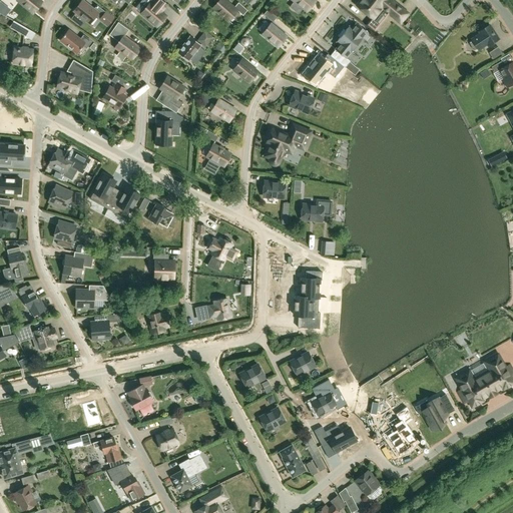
[(17,0),(33,13),(41,2),(39,0),(17,0)]
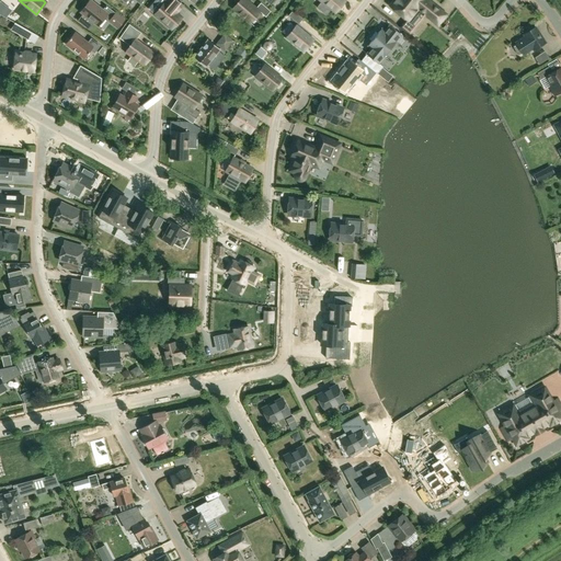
[(90,0),(81,12),(83,13),(94,22),(99,25),(105,18),(110,21),(118,27),(124,20),(115,13),(106,6),(102,10),(90,0)]
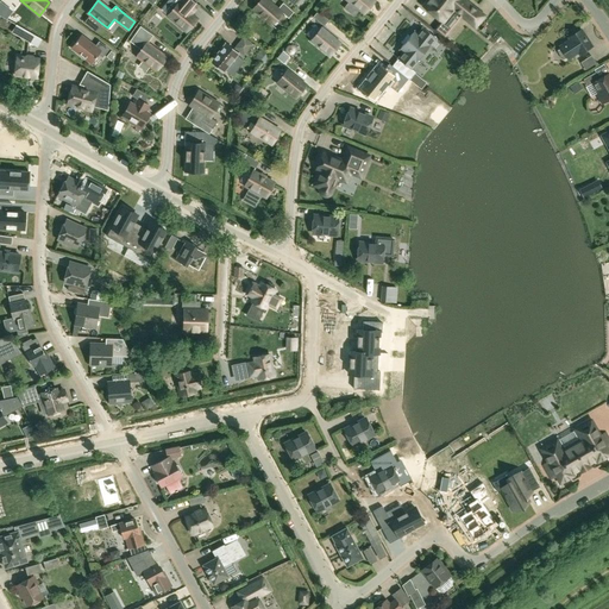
[(179,4),(168,17),(186,31),(196,19),(193,16),(201,6),(196,2),(193,0),(181,0),(181,1),(179,4)]
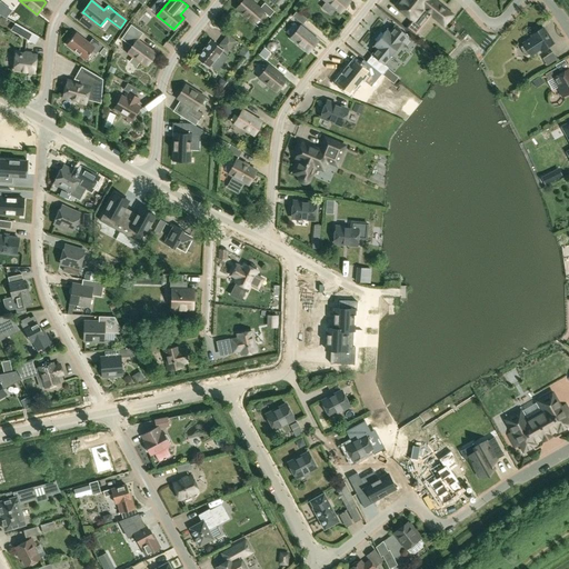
[(249,0),(243,0),(237,9),(253,23),(263,12),(269,17),(275,11),(265,2),(259,8),(249,0)]
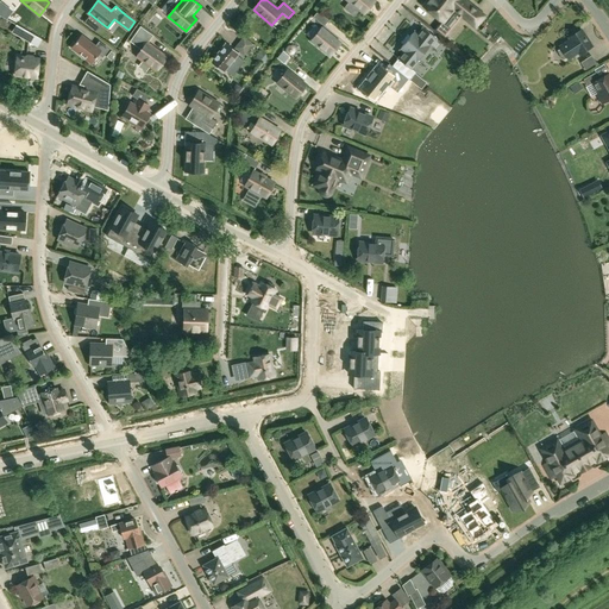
[(346,0),(349,1),(344,8),(355,17),(359,11),(364,14),(375,1),(372,0),(346,0)]
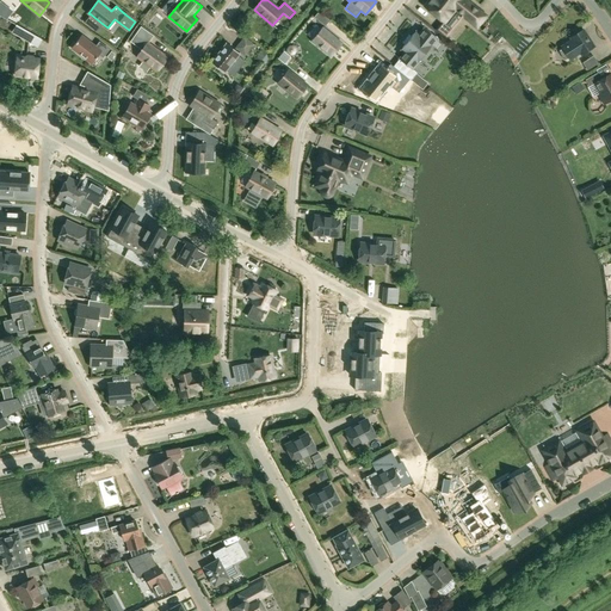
[(444,22),(455,10),(476,28),(486,16),(466,0),(460,0),(461,0),(460,0),(429,0),(427,2),(427,5),(425,7),(444,22)]
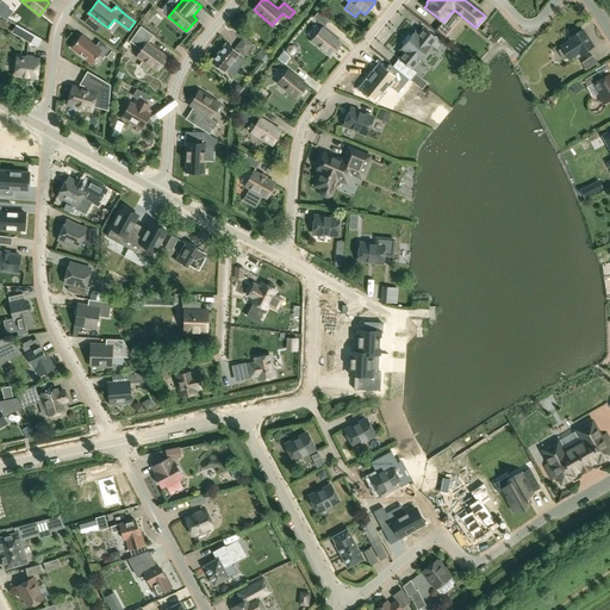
[(0,16),(6,19),(12,12),(0,2),(0,4),(0,16)]
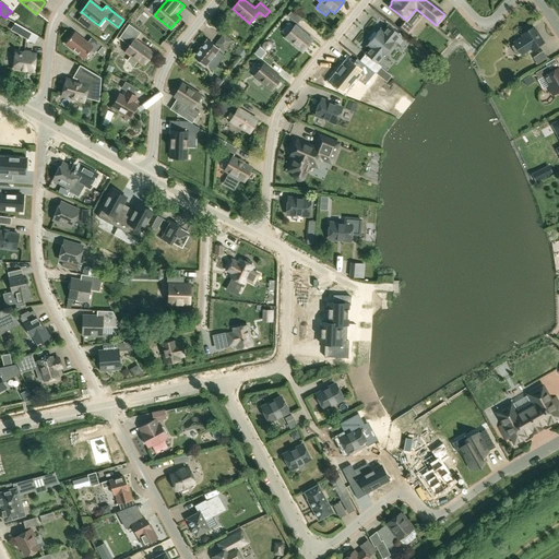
[(292,11),(287,16),(297,24),(301,19),(292,11)]
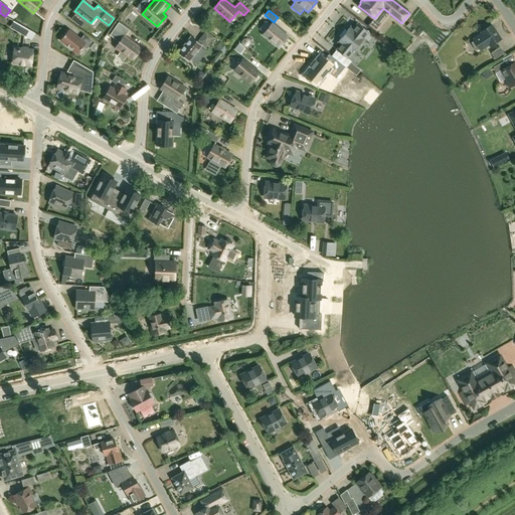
[(353,28),(350,26),(344,34),(358,45),(368,32),(357,23),(353,28)]
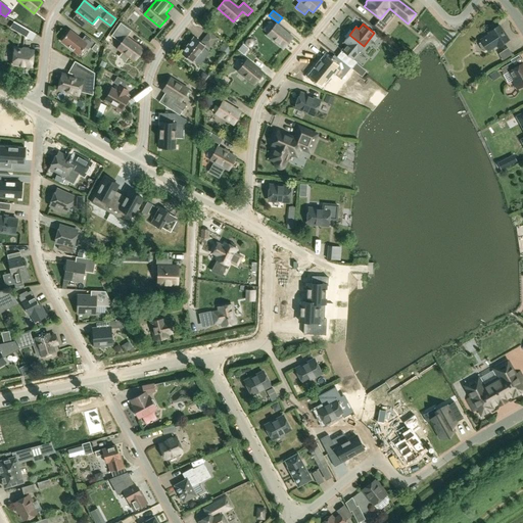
[(276,25),(268,35),(283,48),(292,37),(276,25)]
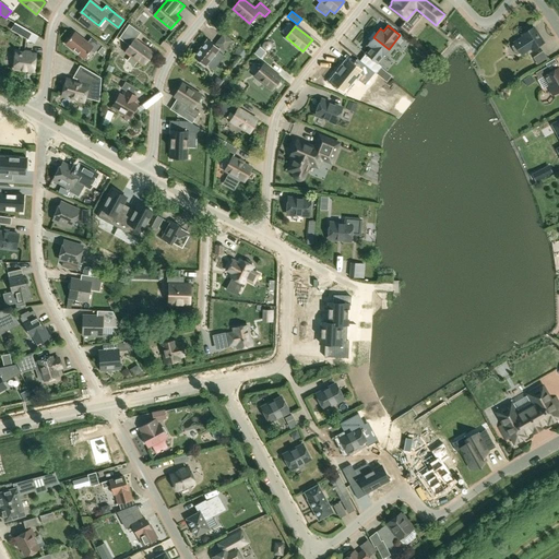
[(525,37),(514,44),(514,45),(518,48),(520,52),(521,54),(522,52),(523,54),(527,50),(527,49),(531,46),(533,49),(539,45),(543,43),(539,37),(538,35),(537,33),(533,27),(525,33),(523,34),(525,37)]
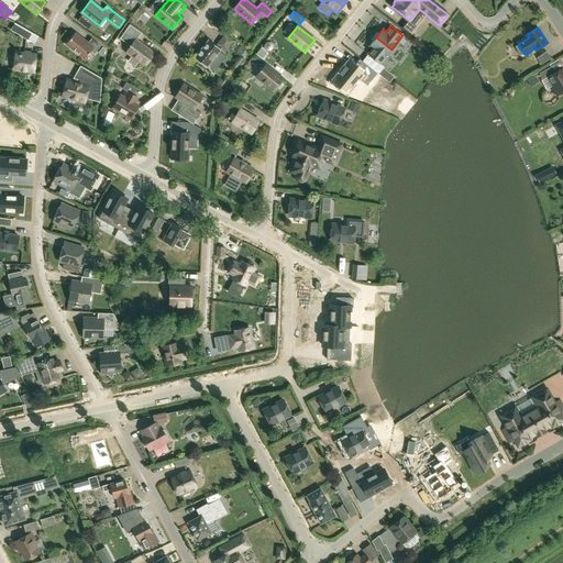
[(26,30),(23,36),(34,43),(37,36),(26,30)]
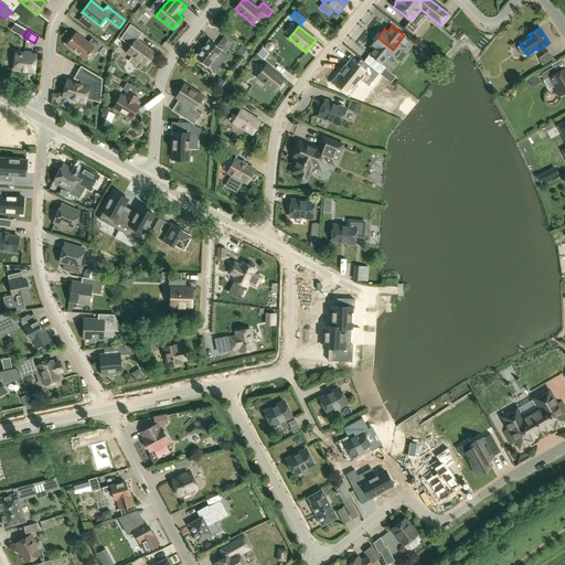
[(94,46),(88,43),(75,33),(66,44),(84,59),(92,50),(94,46)]
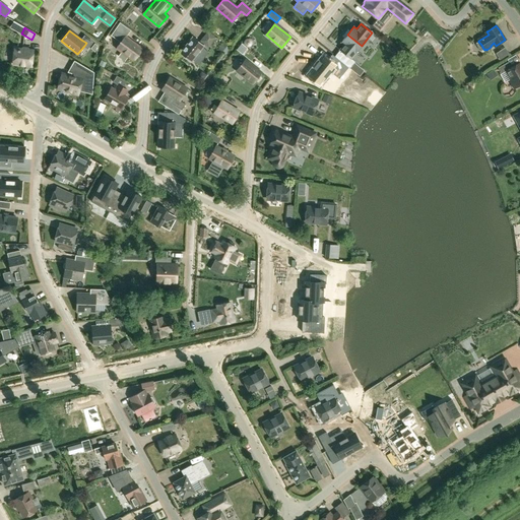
[(209,47),(216,37),(207,30),(200,41),(209,47)]
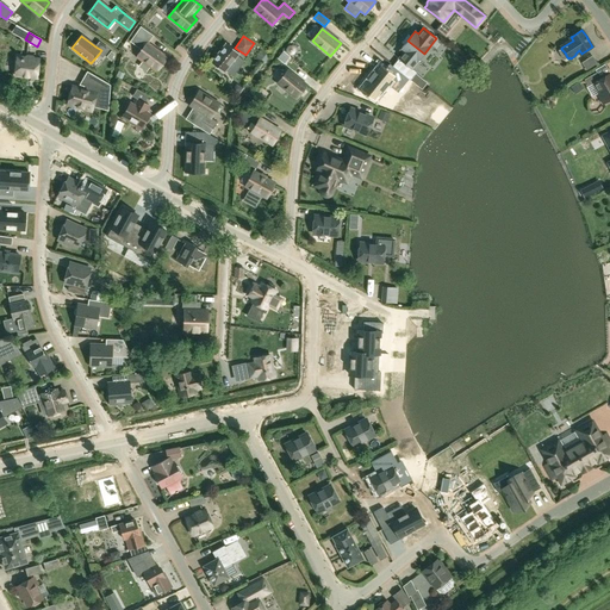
[(100,39),(95,47),(101,50),(99,54),(104,57),(112,48),(100,39)]
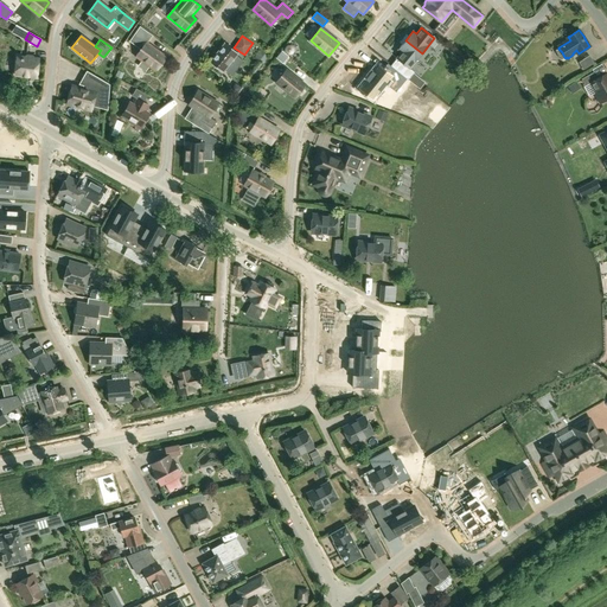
[(396,58),(409,69),(422,53),(406,40),(397,50),(401,52),(396,58)]
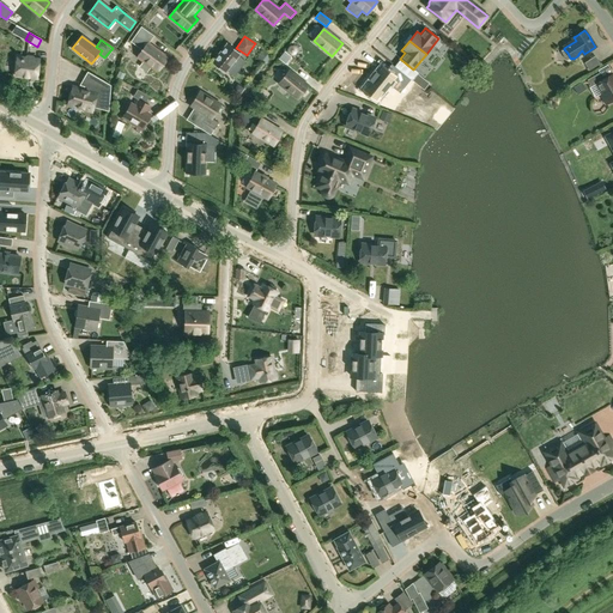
[(157,71),(167,58),(147,43),(138,58),(157,71)]
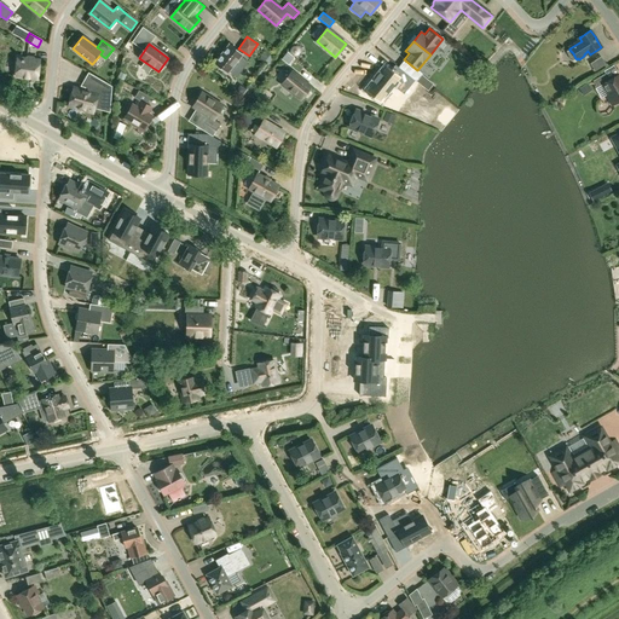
[(248,63),(241,56),(242,55),(230,44),(214,63),(226,74),(229,71),(236,77),(248,63)]
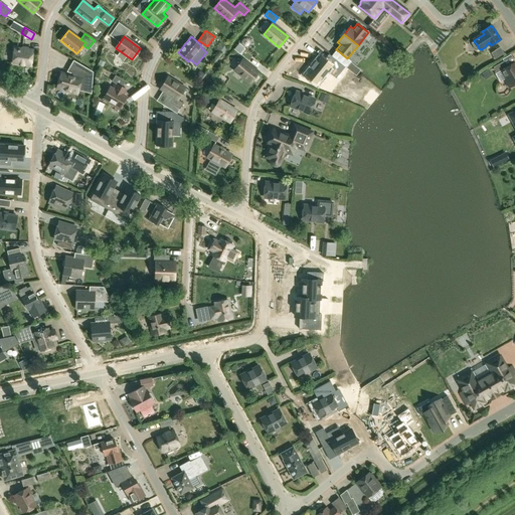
[(220,42),(216,47),(220,51),(220,50),(224,45),(220,42)]
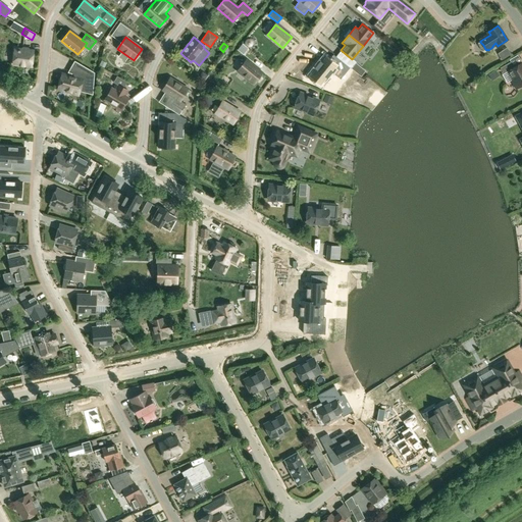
[(242,44),(237,50),(243,55),(248,48),(242,44)]
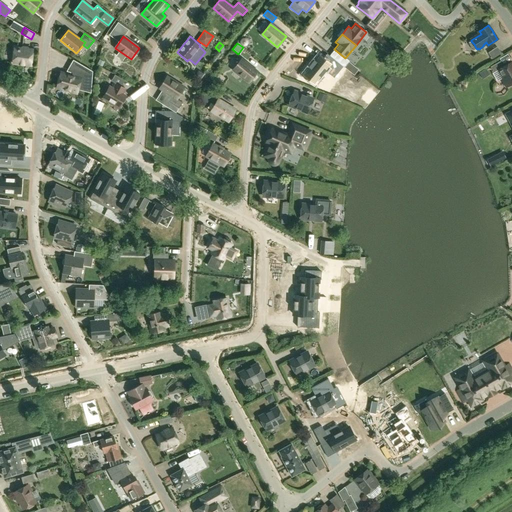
[(497,47),(488,53),(492,59),(501,53),(497,47)]
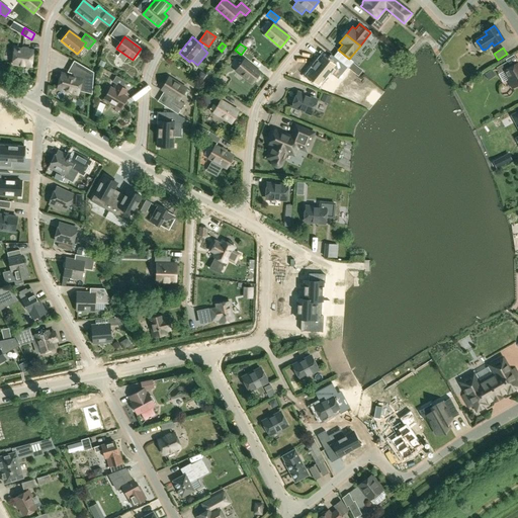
[(13,59),(13,64),(31,66),(33,51),(14,49),(13,59)]
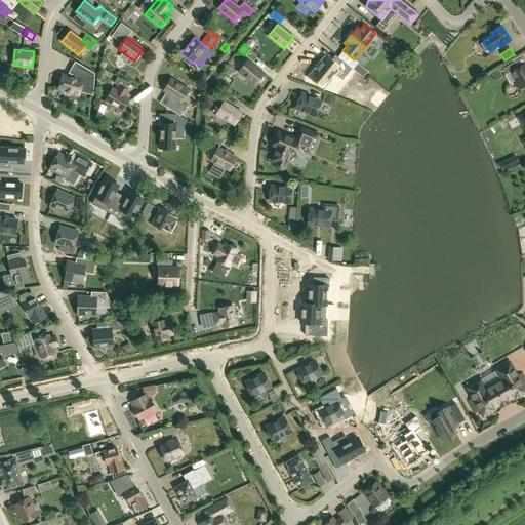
[(327,57),(317,70),(312,76),(323,85),(333,72),(342,80),(352,68),(335,55),(331,61),(327,57)]
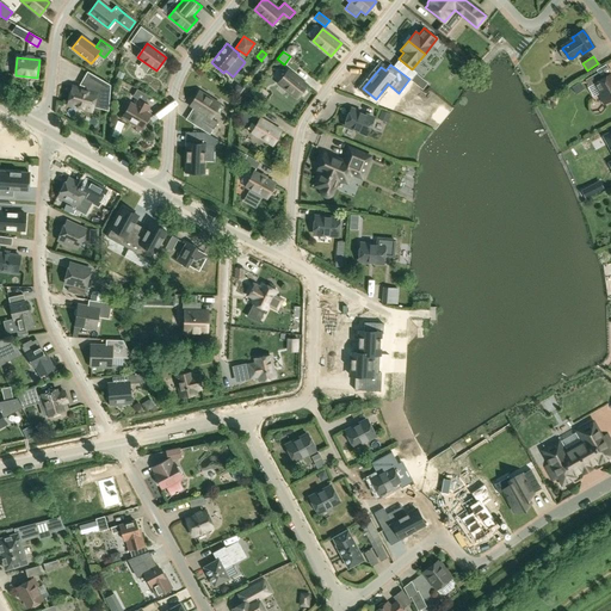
[(307,85),(289,71),(278,84),(296,98),(307,85)]
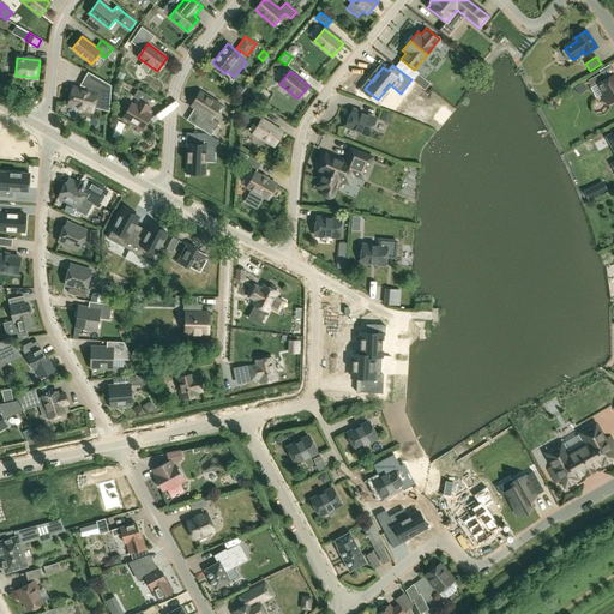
[(89,72),(83,84),(90,88),(89,92),(96,95),(94,106),(107,109),(109,83),(89,72)]
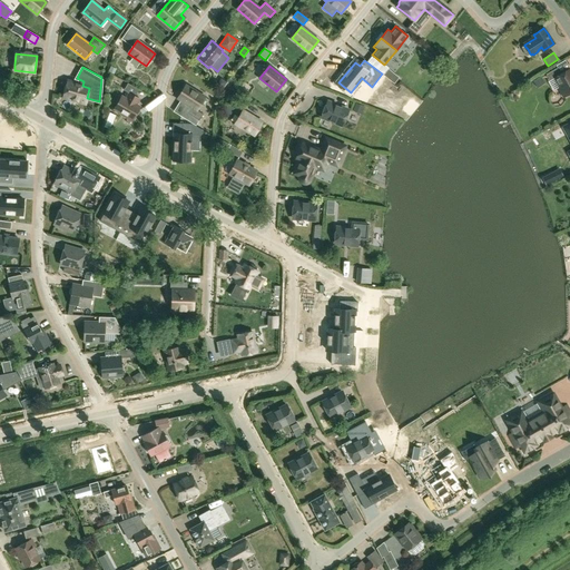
[(558,68),(546,75),(549,81),(548,81),(553,90),(560,86),(560,87),(566,96),(568,95),(569,94),(569,68),(569,69),(561,74),(558,68)]
